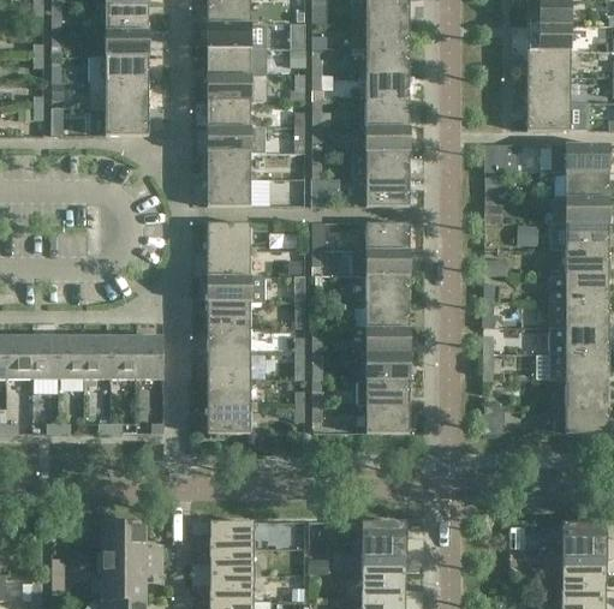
[(251,21),(250,0),(207,0),(208,21),(251,21)]
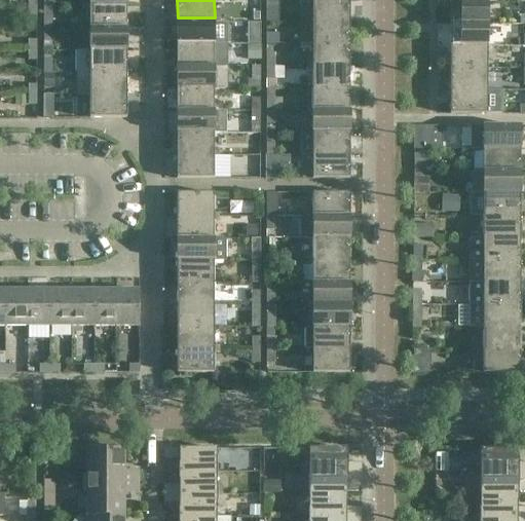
[(350,17),(349,0),(312,0),(313,17),(350,17)]
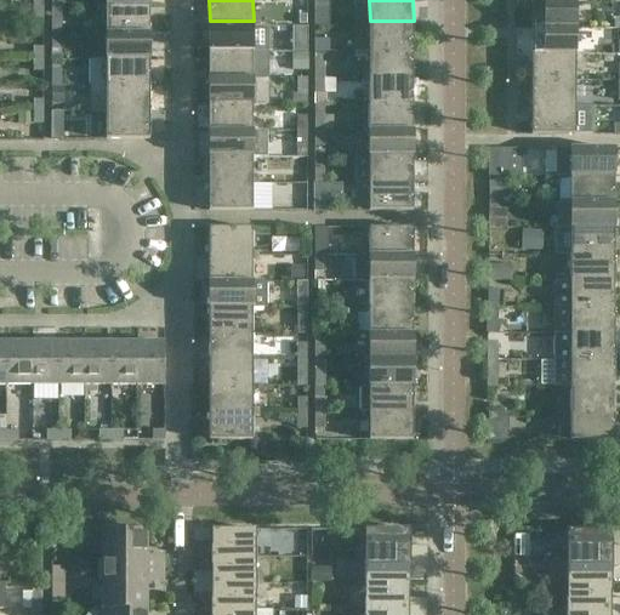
[(576,23),(576,0),(533,0),(533,23),(576,23)]
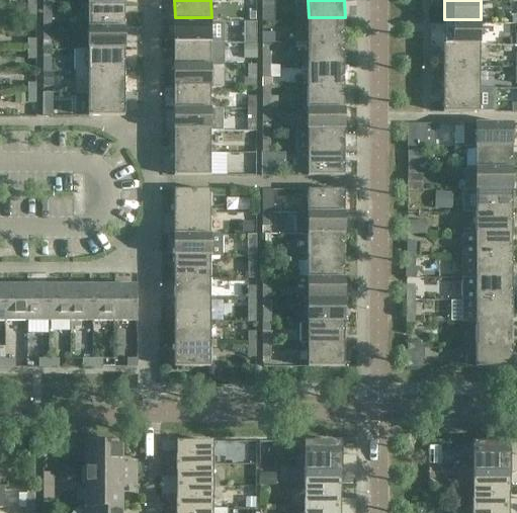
[(125,23),(125,1),(89,1),(89,23),(125,23)]
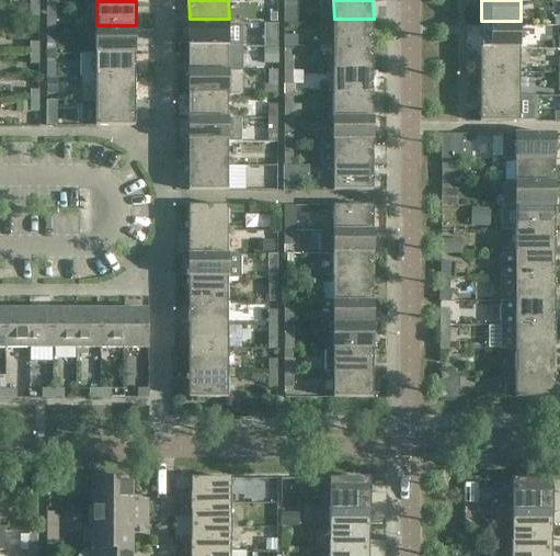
[(229,43),(229,19),(190,19),(190,43),(229,43)]
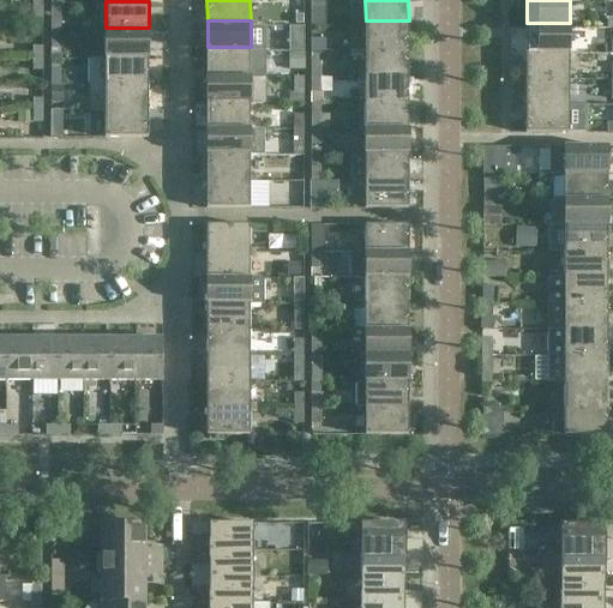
[(409,47),(409,20),(366,20),(366,47),(409,47)]
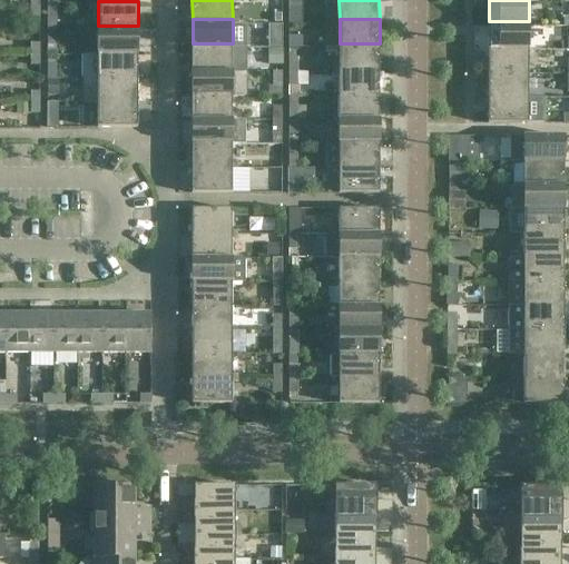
[(529,46),(529,21),(489,21),(489,46),(529,46)]
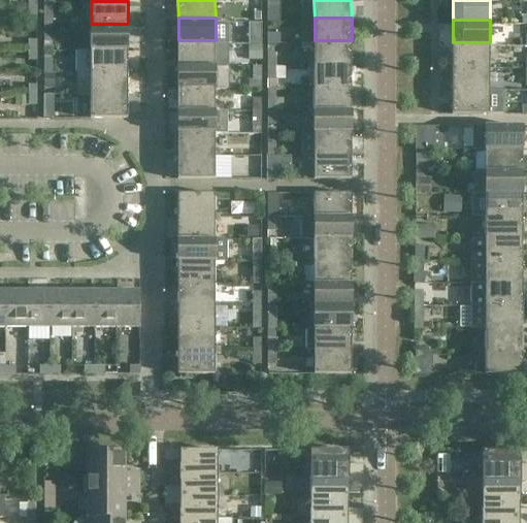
[(128,46),(128,24),(91,24),(91,46),(128,46)]
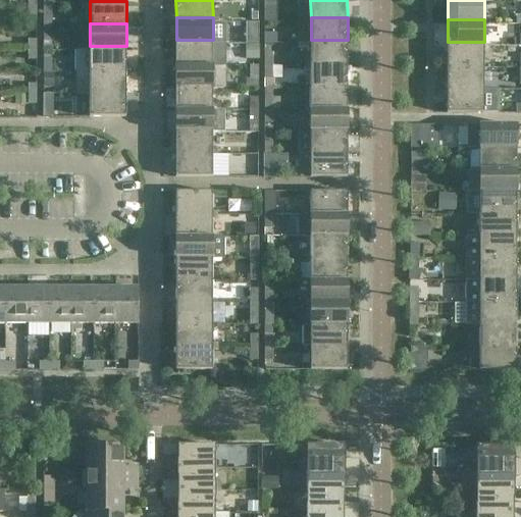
[(213,61),(213,40),(176,40),(176,62),(213,61)]
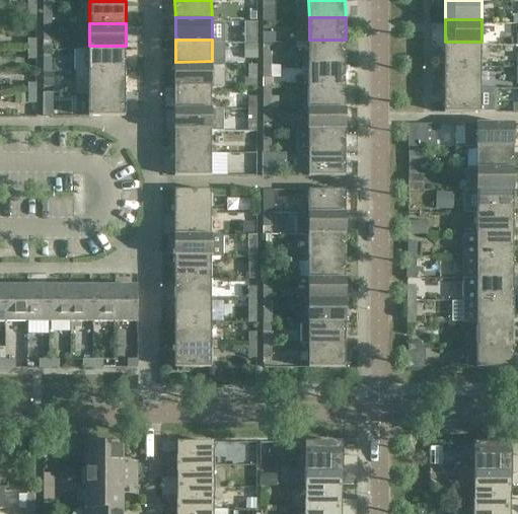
[(346,62),(346,40),(309,40),(309,62),(346,62)]
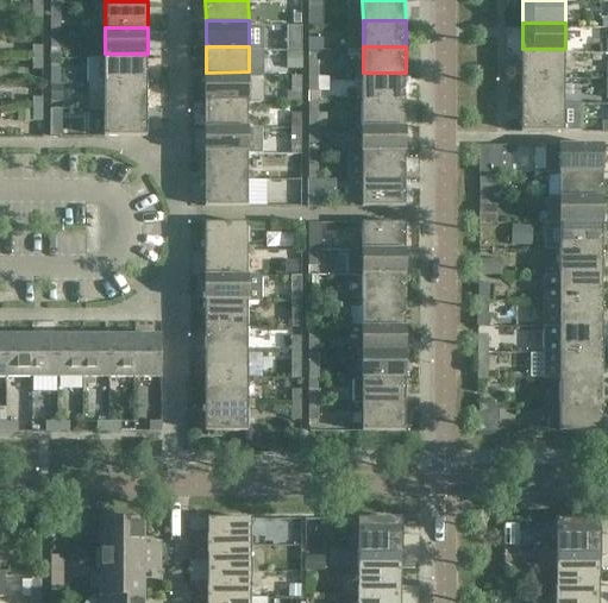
[(565,74),(565,49),(522,49),(522,74),(565,74)]
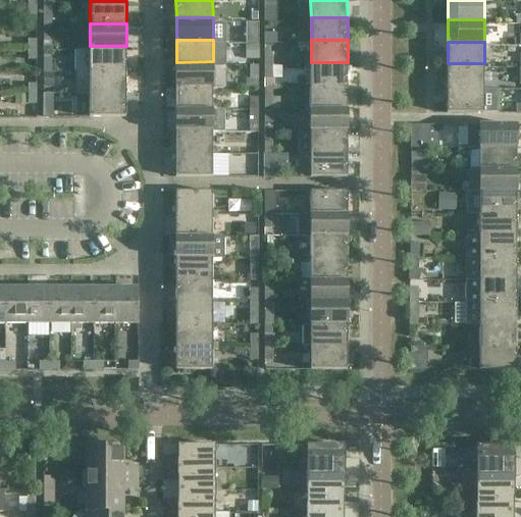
[(126,67),(126,46),(90,46),(90,67),(126,67)]
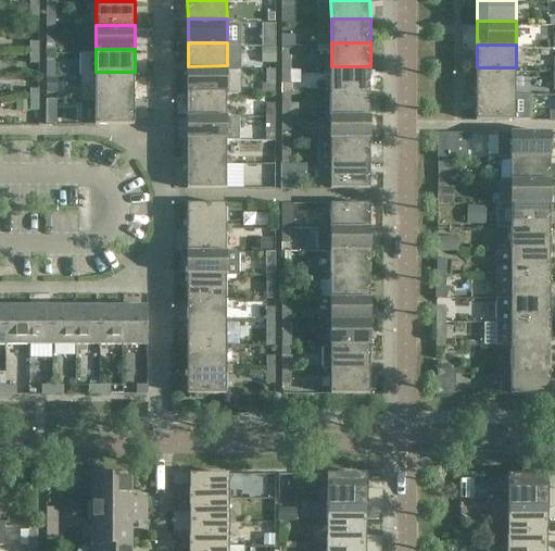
[(227,89),(227,65),(188,66),(188,89),(227,89)]
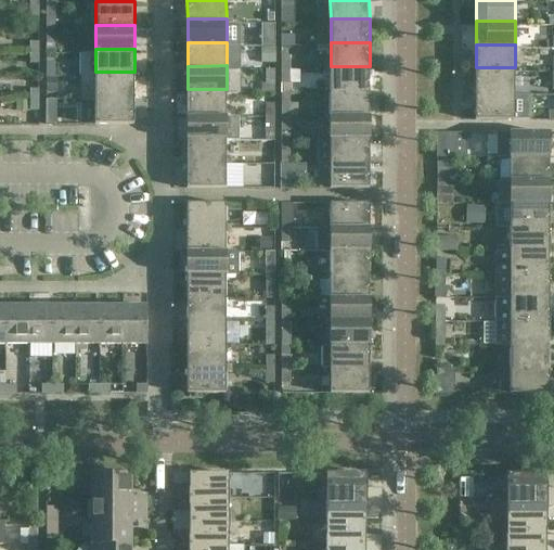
[(370,89),(370,66),(331,66),(331,89),(370,89)]
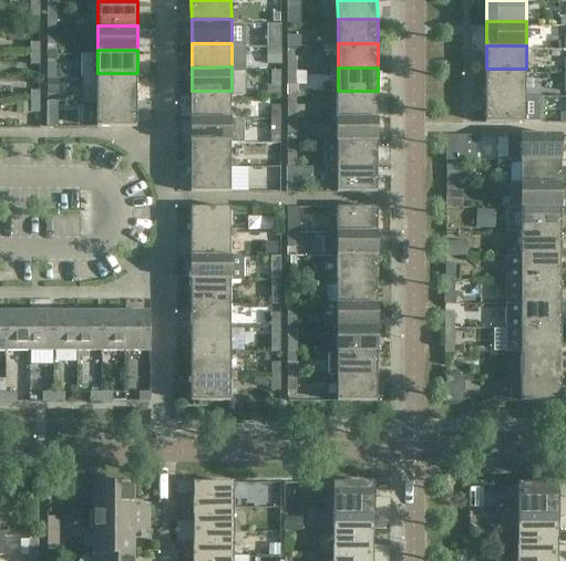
[(526,93),(526,69),(486,69),(486,93),(526,93)]
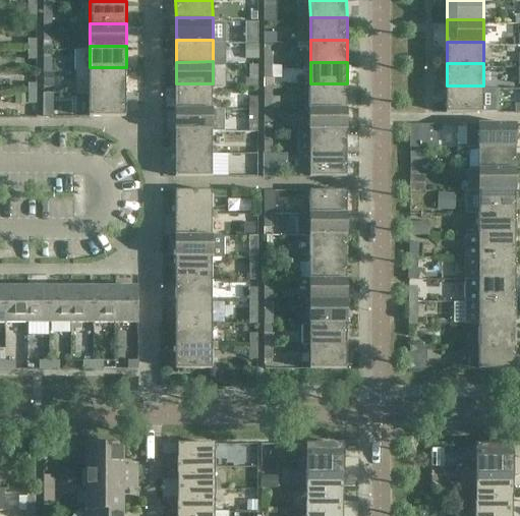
[(126,90),(126,67),(90,67),(90,90),(126,90)]
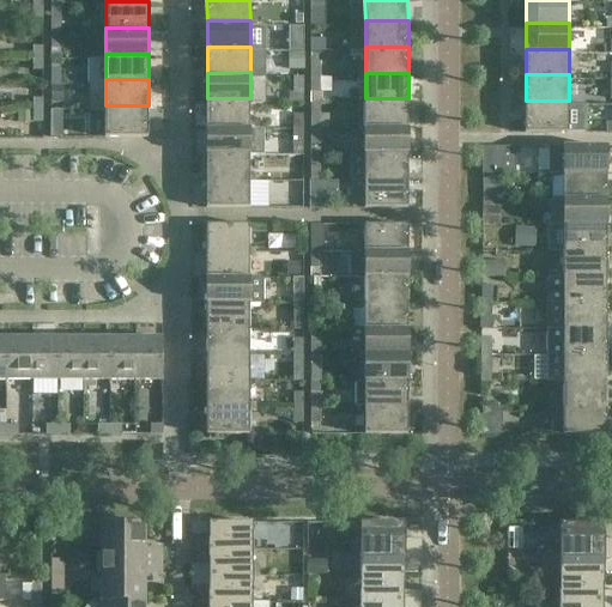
[(250,125),(250,98),(207,98),(207,125),(250,125)]
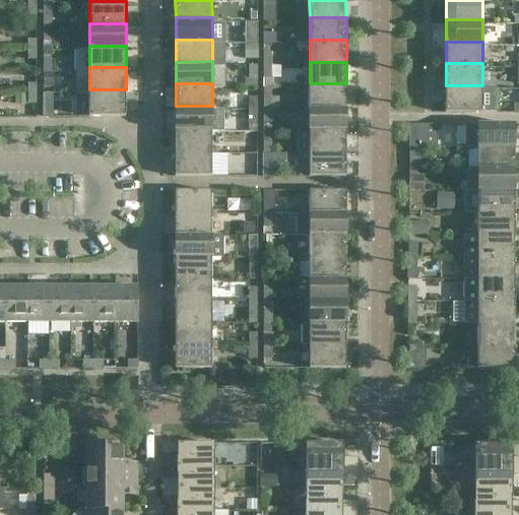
[(346,106),(346,83),(310,83),(310,106),(346,106)]
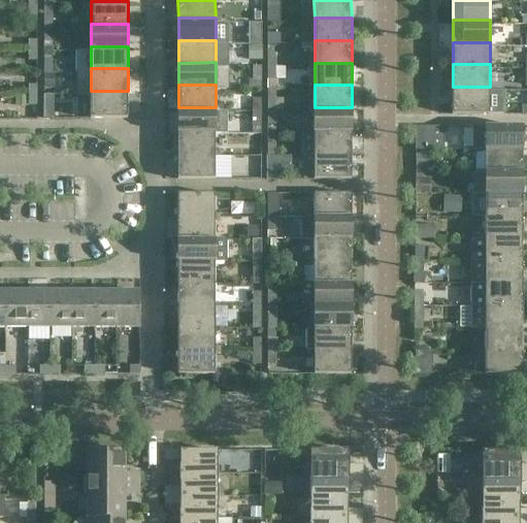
[(490,110),(490,87),(453,87),(453,110),(490,110)]
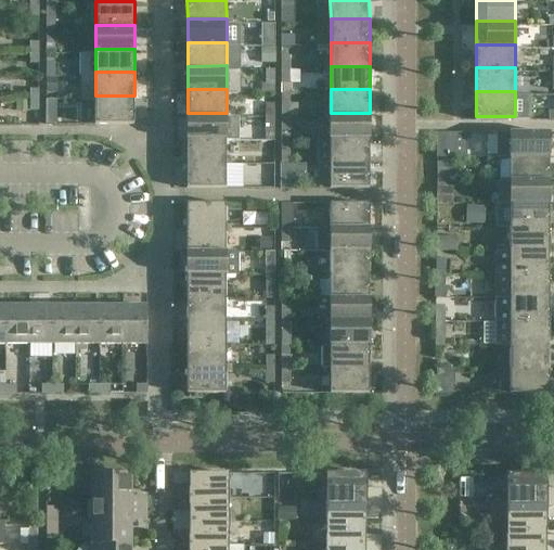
[(39,106),(39,96),(30,96),(30,106),(39,106)]
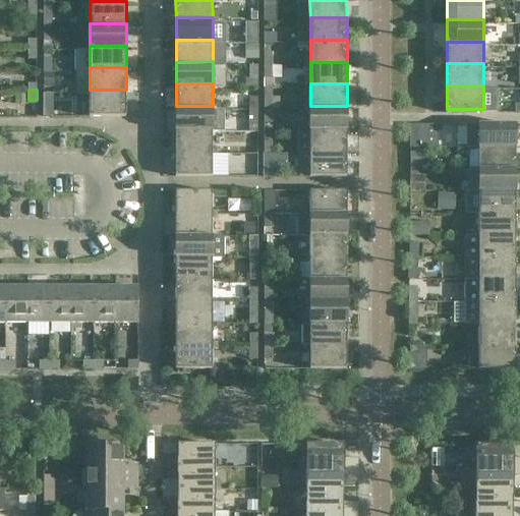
[(126,113),(126,90),(90,90),(90,113),(126,113)]
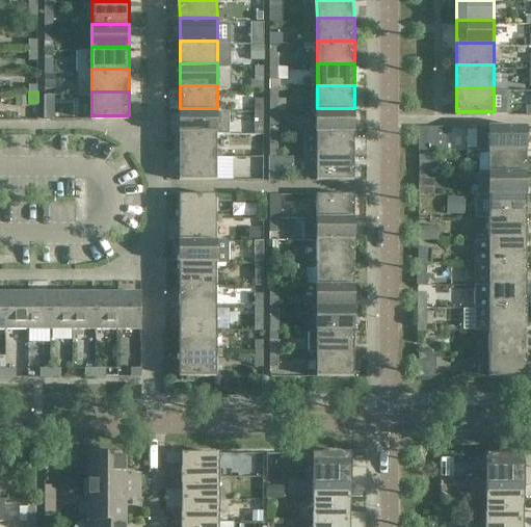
[(217,130),(217,108),(180,108),(180,130),(217,130)]
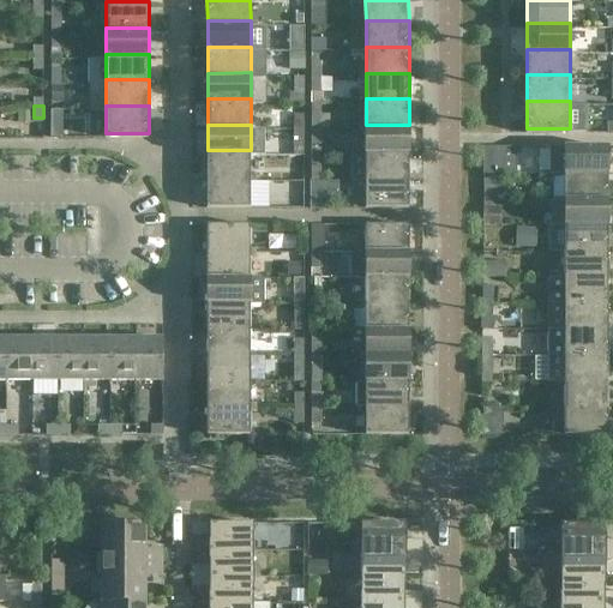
[(409,150),(409,125),(366,125),(366,150),(409,150)]
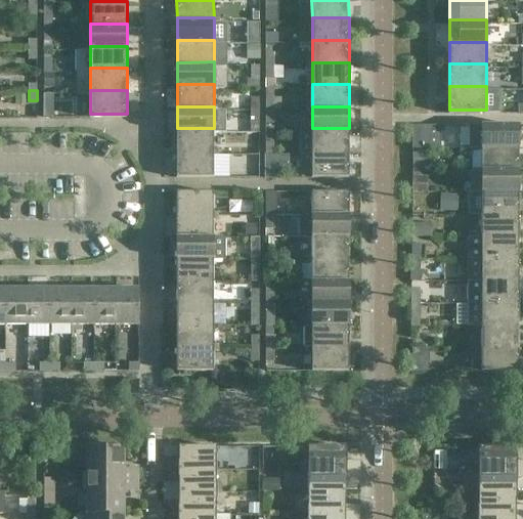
[(522,106),(509,106),(508,117),(522,117),(522,106)]
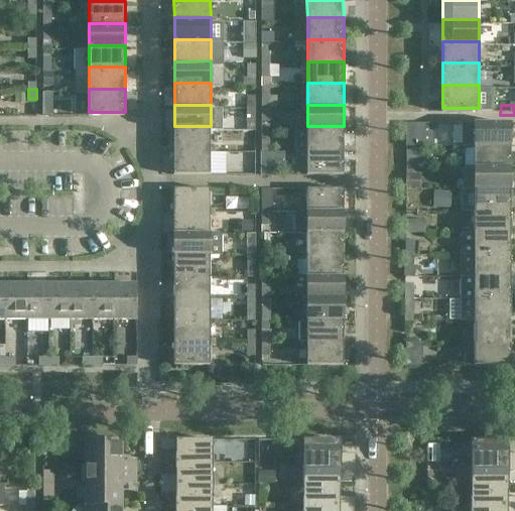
[(511,142),(511,120),(475,120),(475,142),(511,142)]
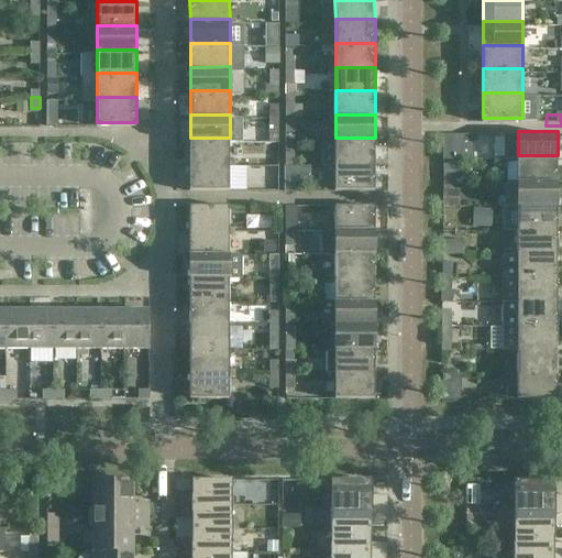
[(230,162),(230,138),(190,138),(190,162),(230,162)]
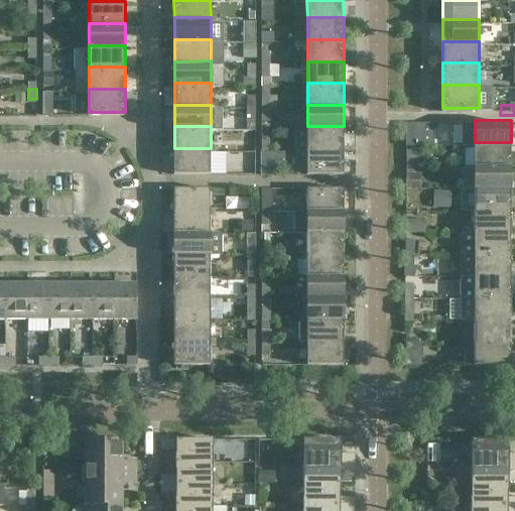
[(344,148),(344,126),(307,126),(307,148),(344,148)]
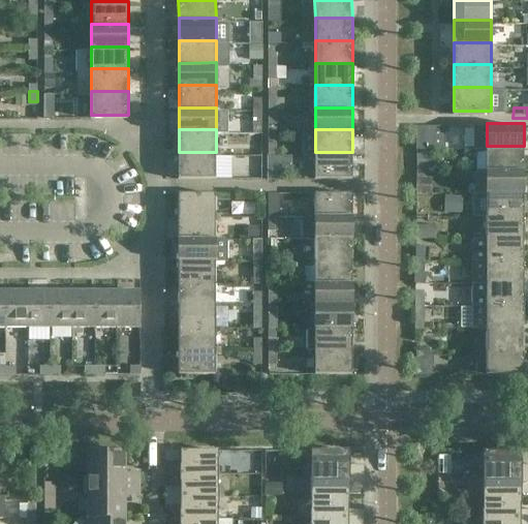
[(524,168),(524,146),(487,146),(487,168),(524,168)]
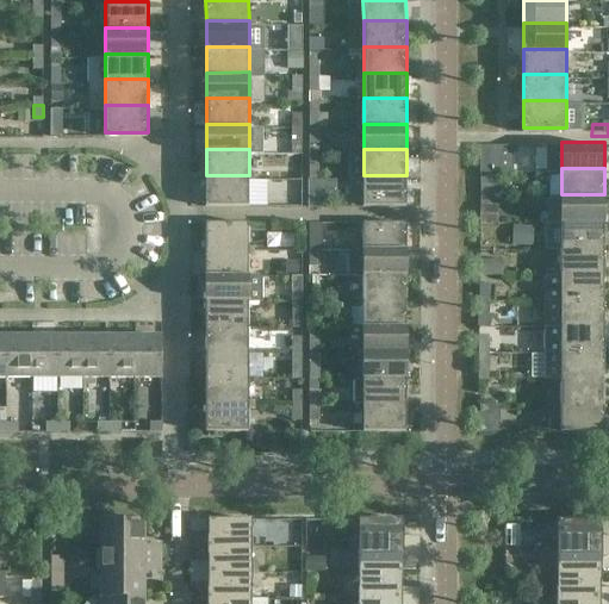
[(492,194),(492,173),(480,173),(480,194),(492,194)]
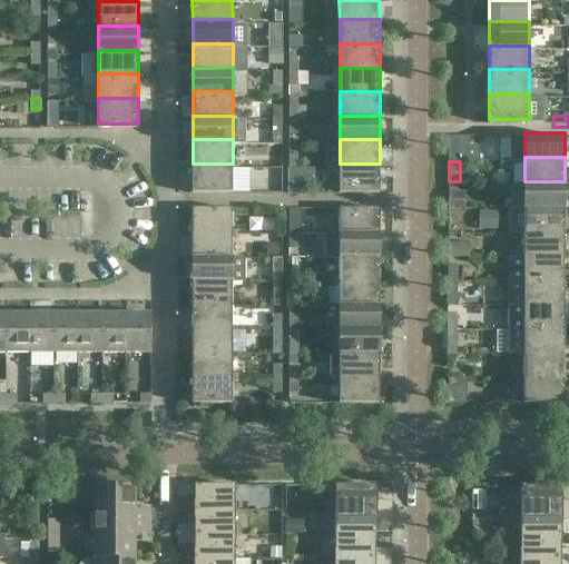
[(233,188),(233,164),(193,164),(193,188),(233,188)]
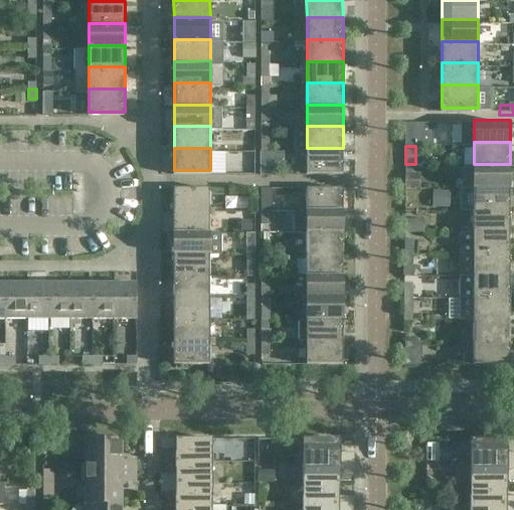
[(343,170),(343,148),(307,148),(307,170),(343,170)]
